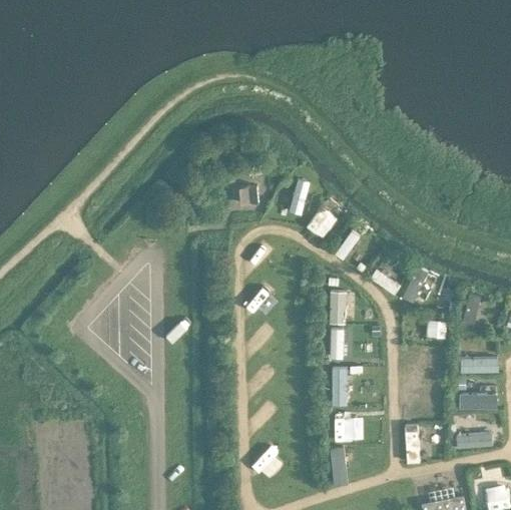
[(252,186),(234,187),(236,204),(253,202),(252,186)]
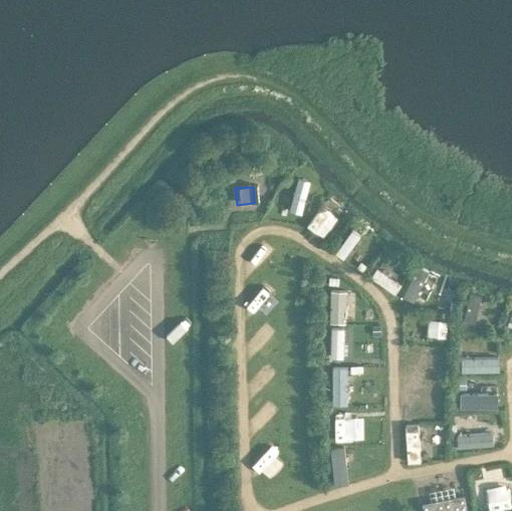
[(466,295),(461,327),(475,329),(480,297),(466,295)]
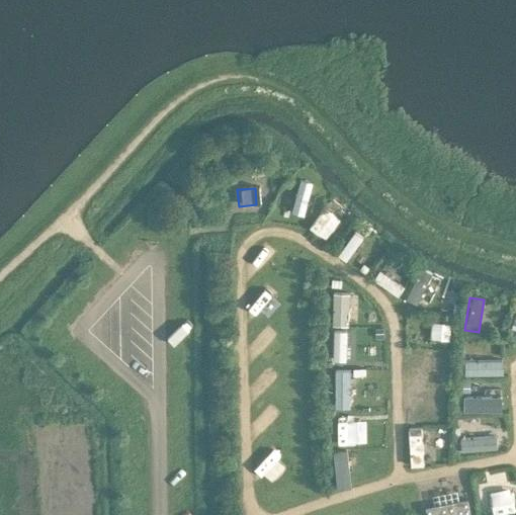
[(449,344),(450,326),(431,325),(430,343),(449,344)]
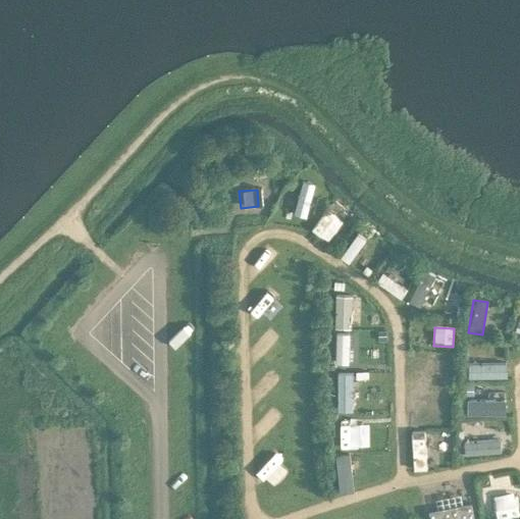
[(415,356),(415,366),(445,366),(446,357),(415,356)]
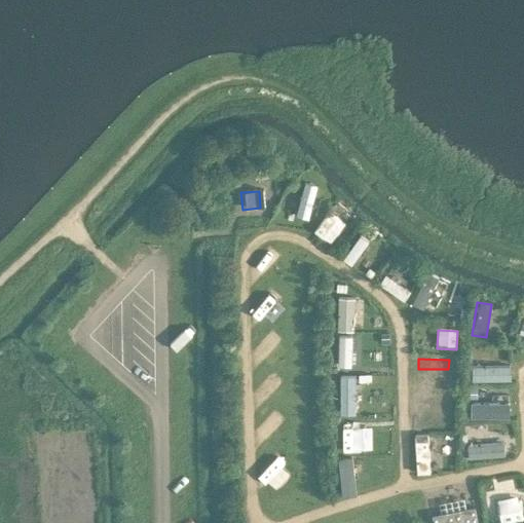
[(473,368),(473,383),(512,382),(512,367),(473,368)]
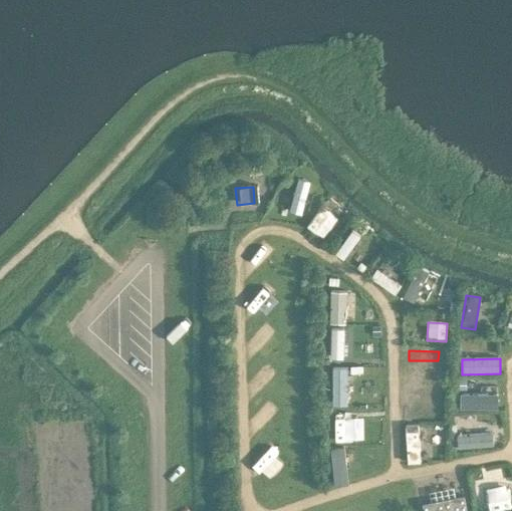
[(441,393),(411,394),(412,417),(441,417),(441,393)]
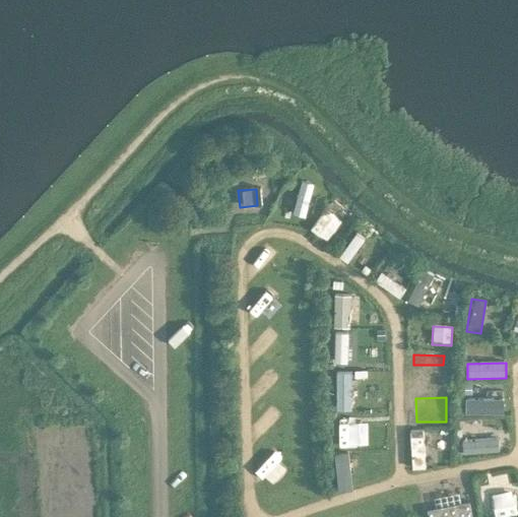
[(464,399),(464,415),(505,415),(505,398),(464,399)]
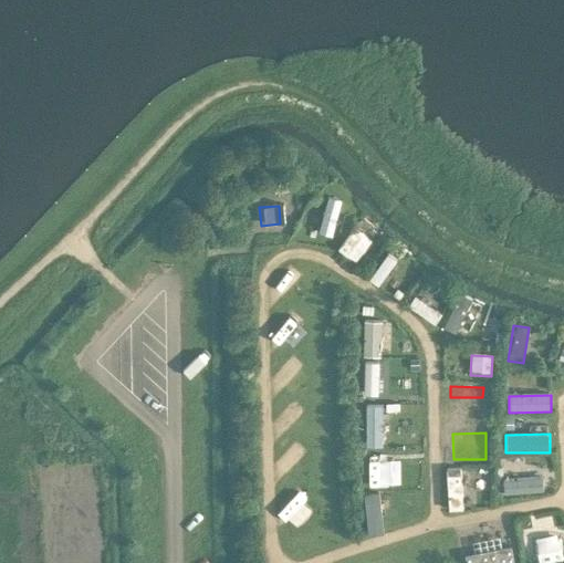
[(369,486),(390,487),(392,468),(369,468),(369,486)]
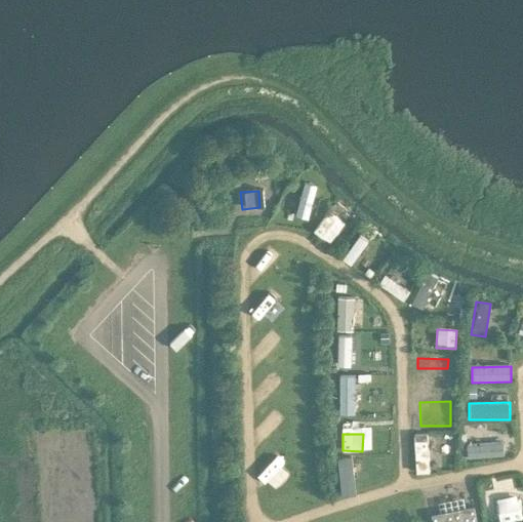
[(413,437),(414,474),(429,474),(428,437),(413,437)]
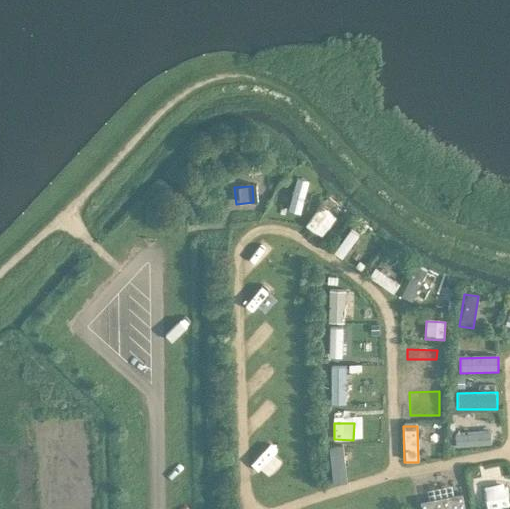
[(454,447),(491,447),(491,433),(454,434),(454,447)]
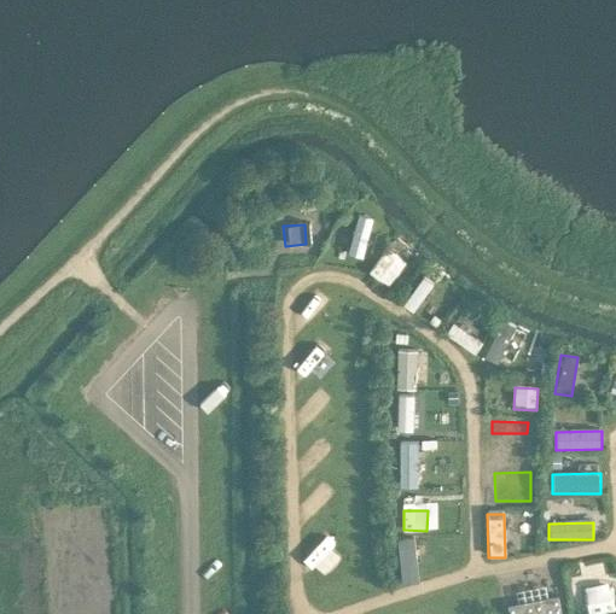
[(596,613),(615,607),(615,590),(614,580),(588,588),(596,613)]
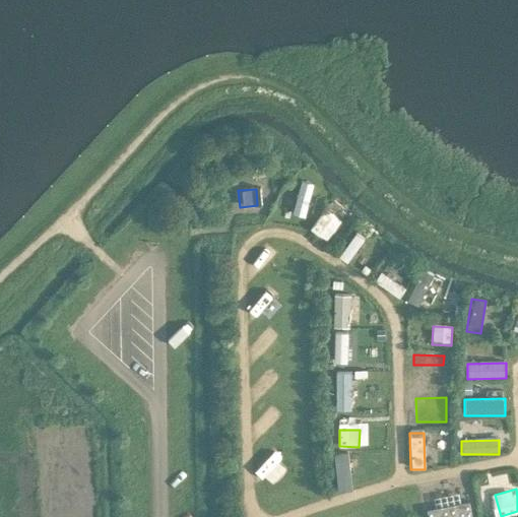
[(441,509),(429,510),(430,516),(475,516),(472,492),(439,496),(441,509)]
